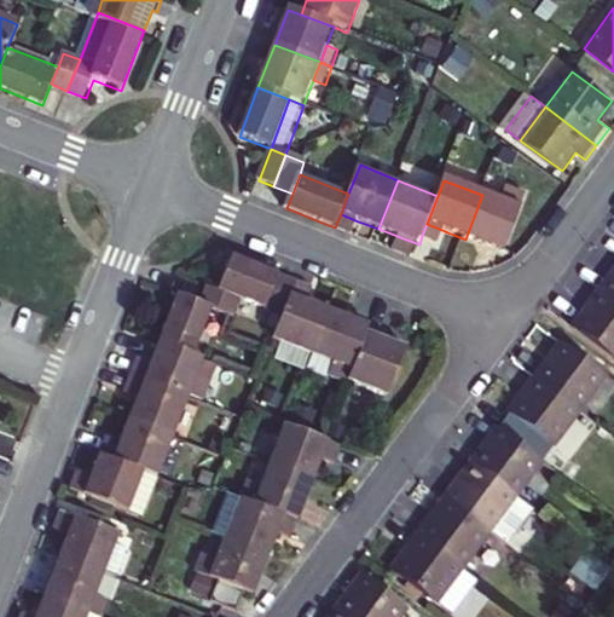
[(502,202),(521,211),(525,200),(505,192),(502,202)]
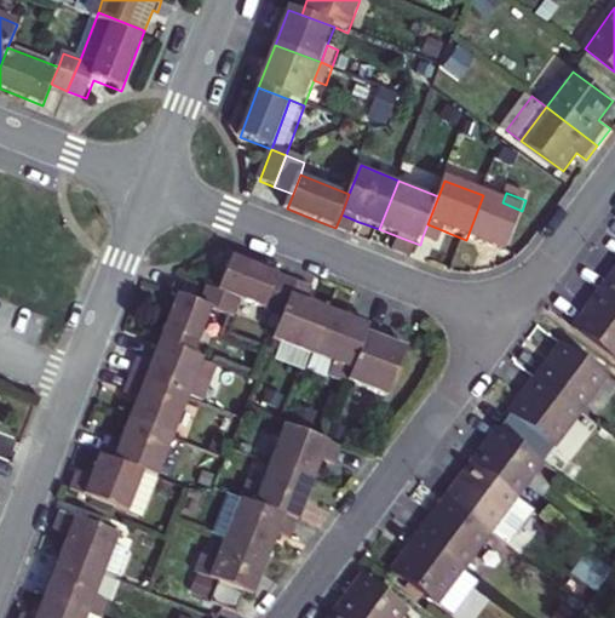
[(505,255),(522,211),(503,202),(483,195),(466,240),(490,249),(505,255)]
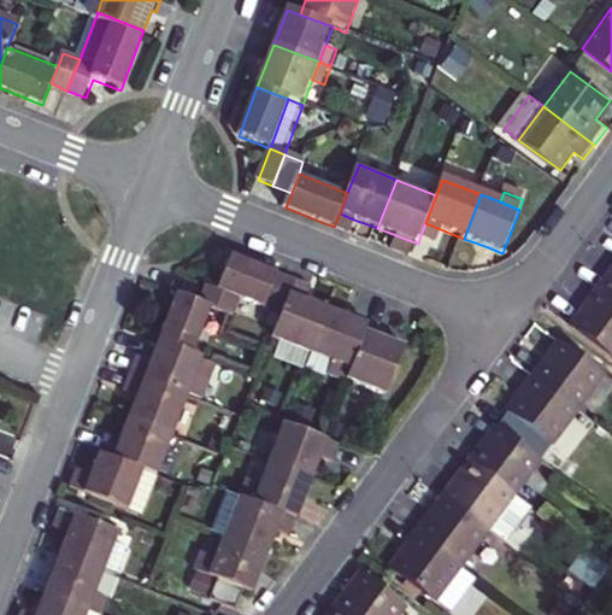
[(357,221),(340,214),(334,227),(351,234),(357,221)]
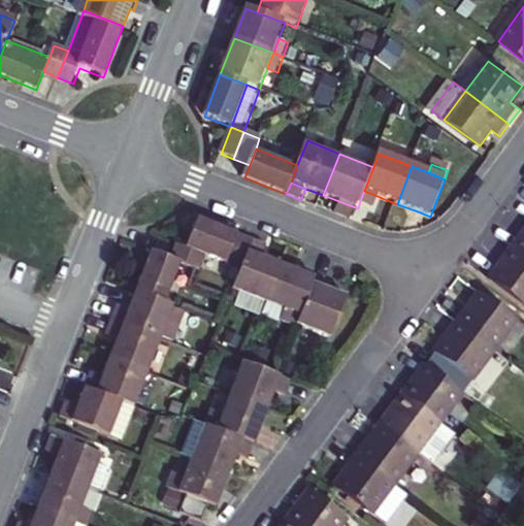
[(380,197),(364,191),(360,201),(375,207),(380,197)]
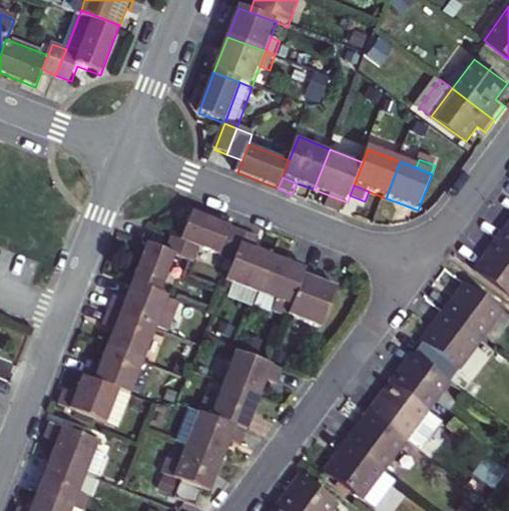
[(348,202),(332,196),(328,207),(343,213),(348,202)]
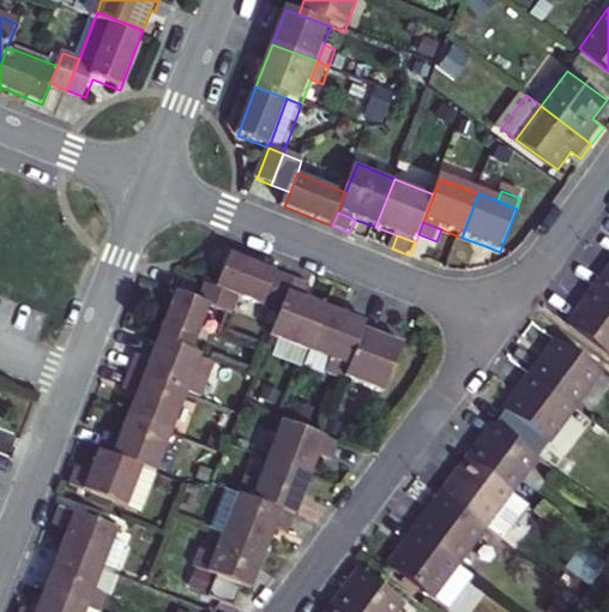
[(241,294),(265,303),(276,271),(254,263),(228,253),(216,285),(241,294)]
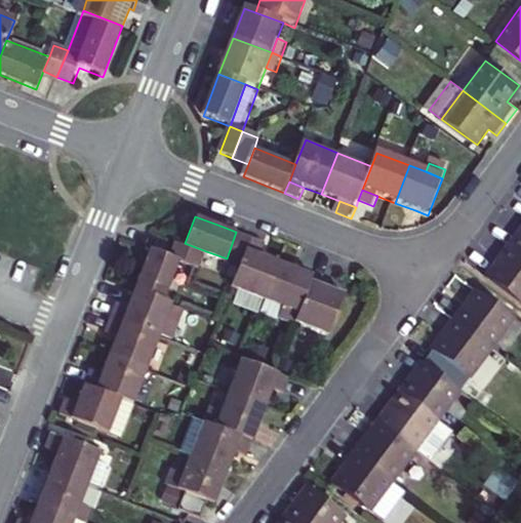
[(236,232),(227,258),(239,264),(249,237),(236,232)]
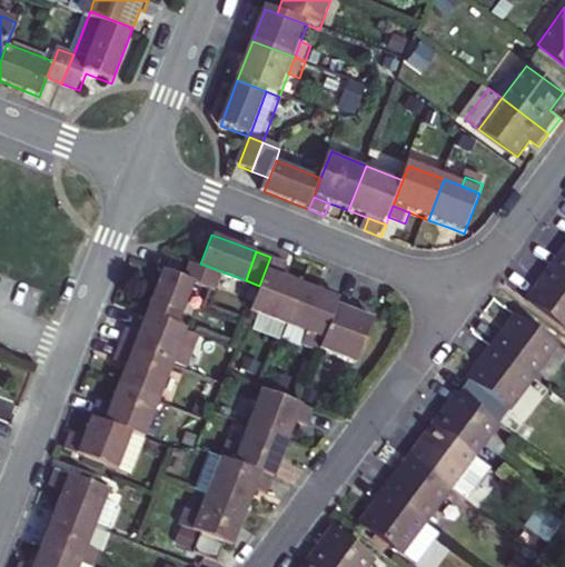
[(564,256),(555,269),(564,276),(564,256)]
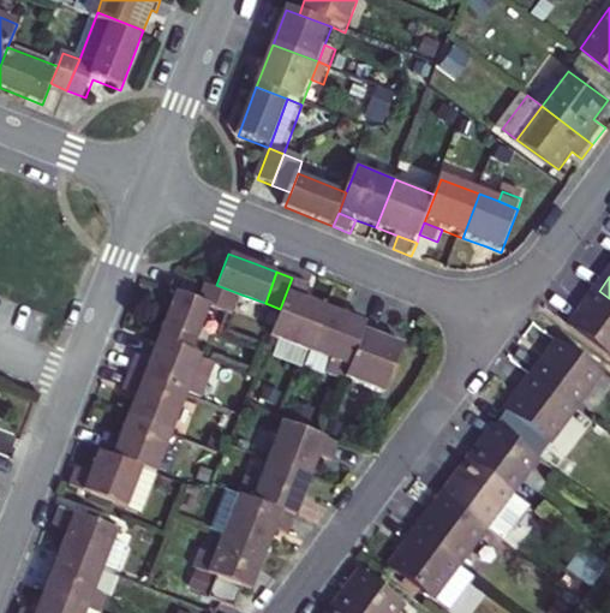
[(311,285),(292,278),(280,309),(271,332),(312,347),(329,304),(311,298),(306,296),(311,285)]
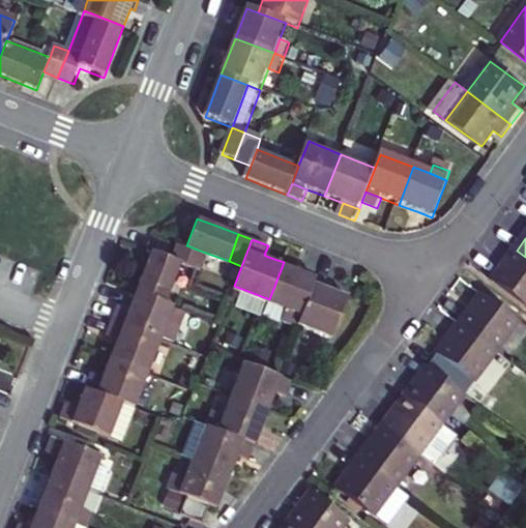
[(175,257),(181,259),(203,267),(208,254),(186,245),(180,242),(175,257)]
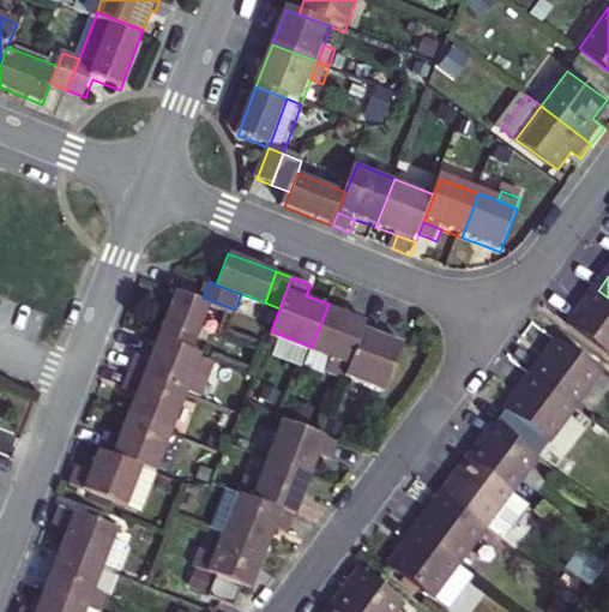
[(191,351),(210,300),(203,298),(175,287),(156,337),(191,351)]
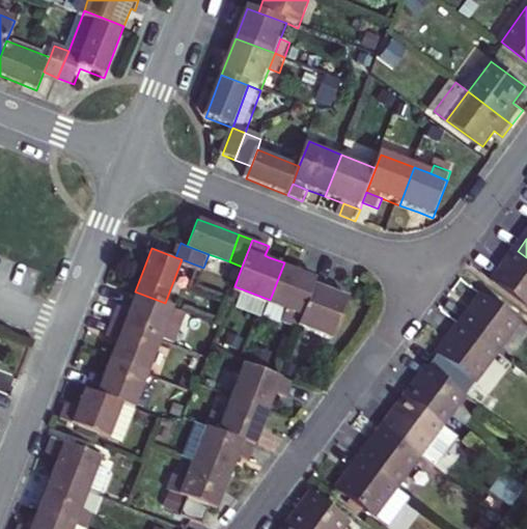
[(526,257),(518,251),(496,281),(526,304),(526,257)]
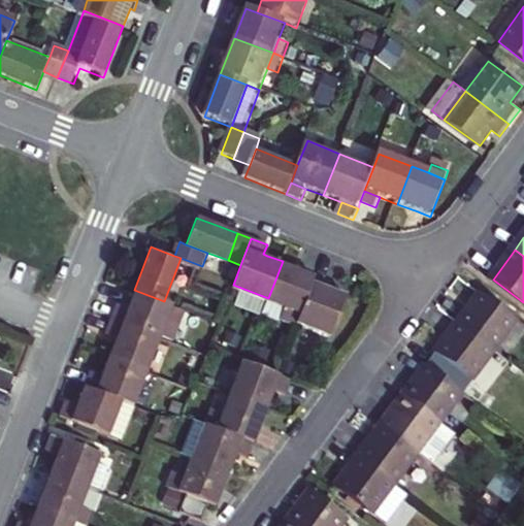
[(286,304),(300,310),(315,273),(300,268),(283,261),(268,298),(286,304)]
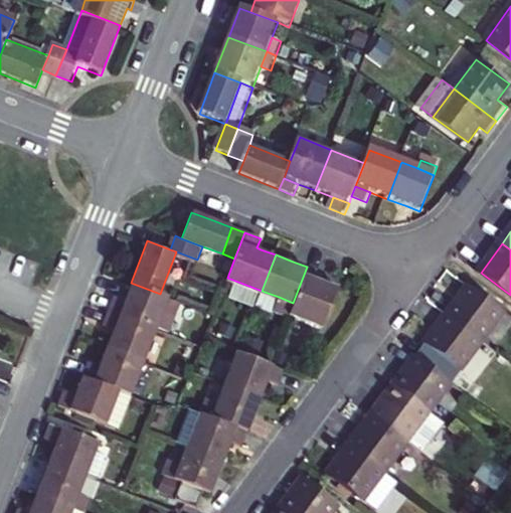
[(326,274),(307,267),(293,303),(290,312),(324,325),(339,286),(327,281),(324,280),(326,274)]
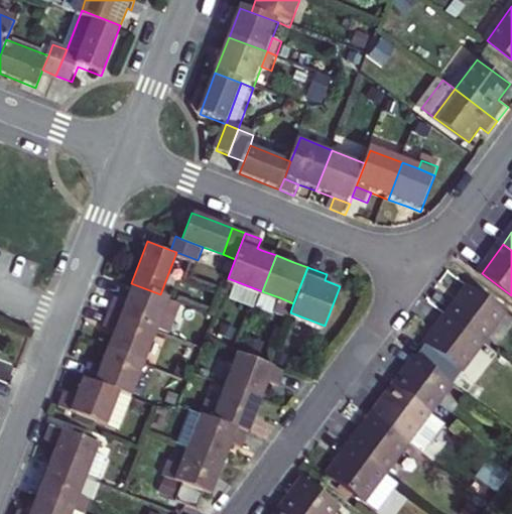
[(168,297),(160,294),(131,283),(126,298),(115,294),(108,312),(155,331),(168,297)]
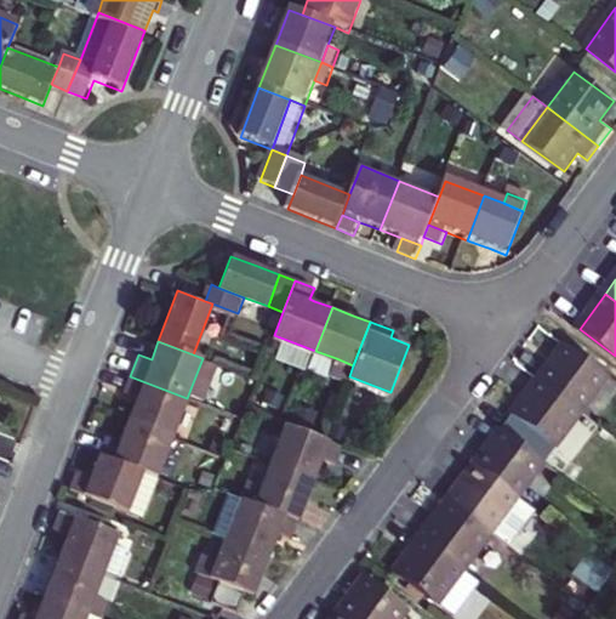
[(565,342),(540,376),(580,407),(606,373),(565,342)]
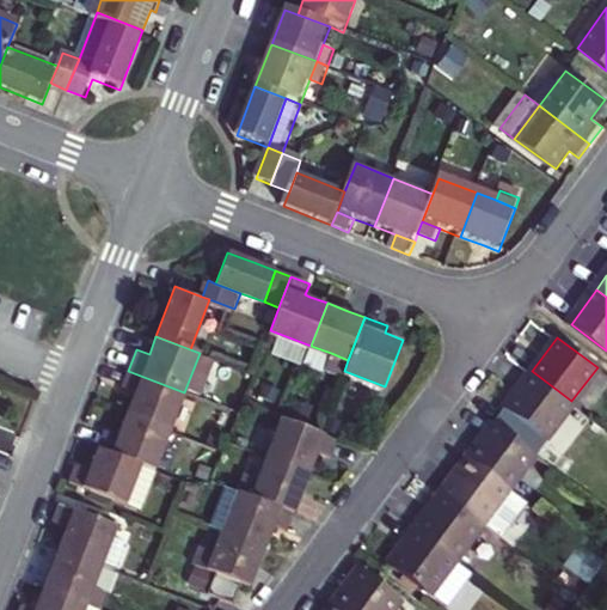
[(213,358),(200,353),(184,392),(197,397),(213,358)]
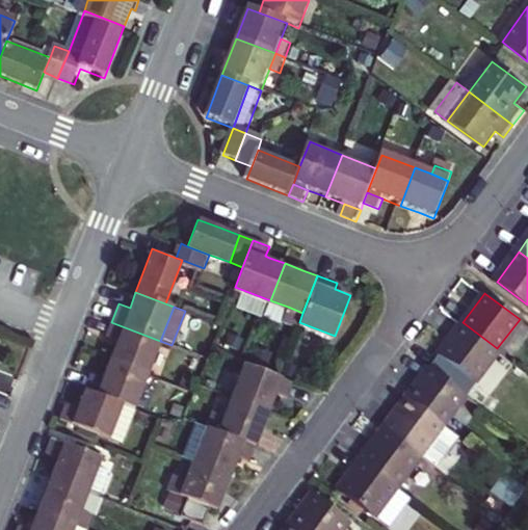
[(299,322),(302,313),(288,307),(284,319),(298,324),(299,322)]
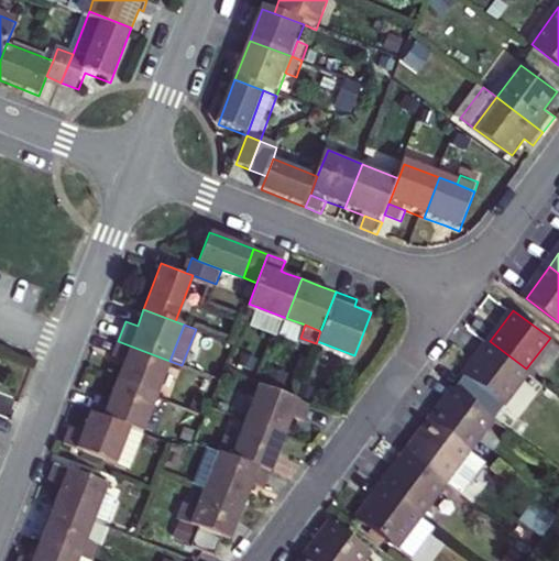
[(170,361),(118,341),(113,354),(124,359),(117,381),(156,396),(170,361)]
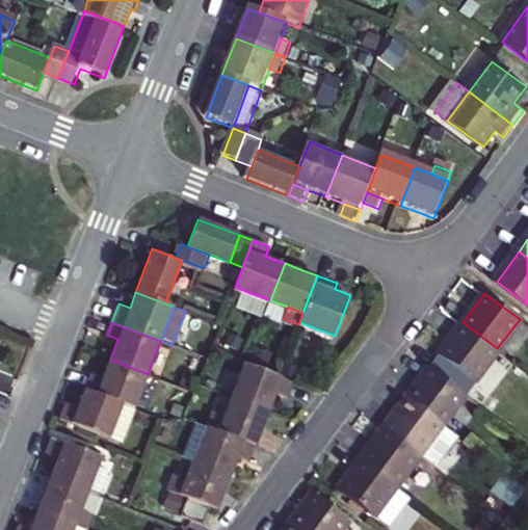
[(497,348),(463,322),(440,352),(475,378),(497,348)]
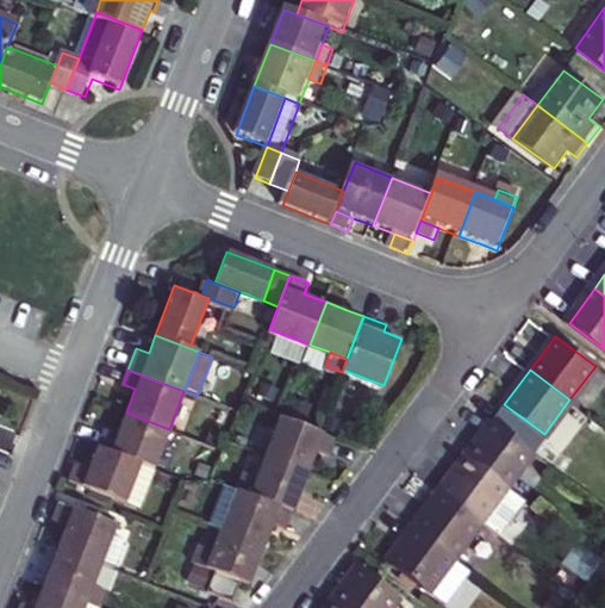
[(155,466),(169,429),(126,413),(119,430),(105,426),(98,445),(141,461),(155,466)]
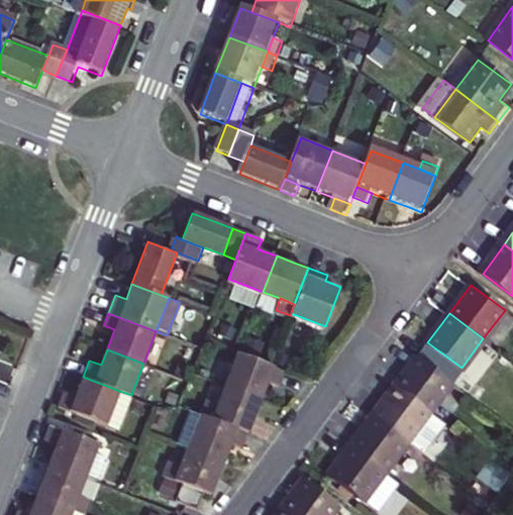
[(271,379),(277,364),(240,350),(227,385),(263,399),(271,379)]
